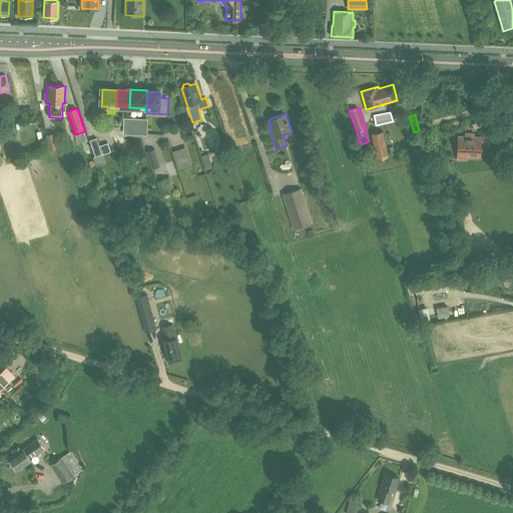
[(147,135),(148,119),(124,118),(123,134),(147,135)]
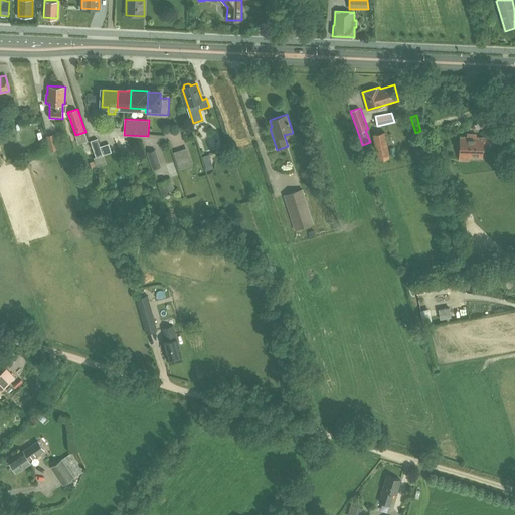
[(424,124),(423,124),(424,135),(425,135),(425,136),(433,135),(431,123),(428,123),(424,124)]
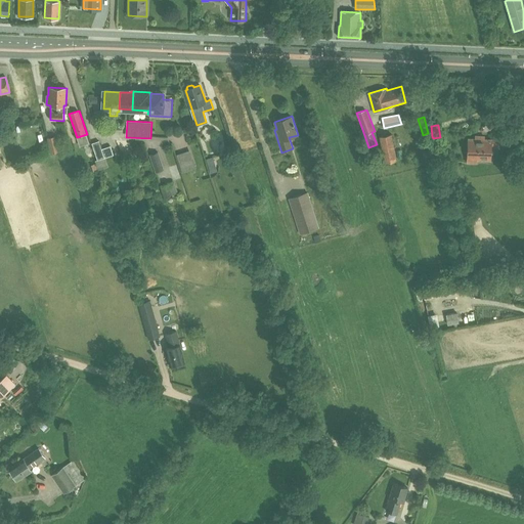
[(384,163),(396,161),(392,133),(379,135),(384,163)]
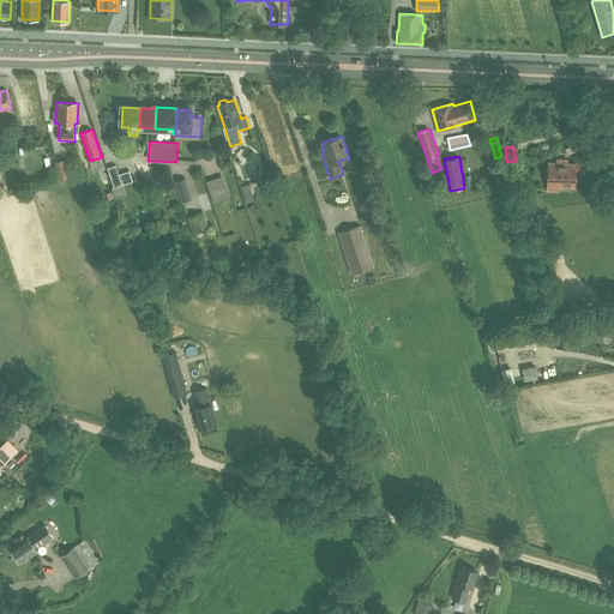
[(588,172),(589,157),(579,157),(579,163),(567,163),(567,160),(558,160),(558,163),(548,162),(547,190),(559,191),(559,187),(575,188),(576,170),(588,172)]
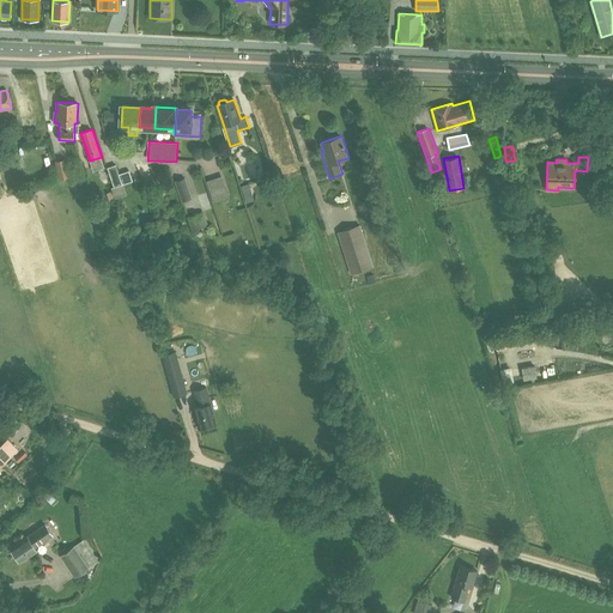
[(60,180),(70,177),(66,158),(55,161),(60,180)]
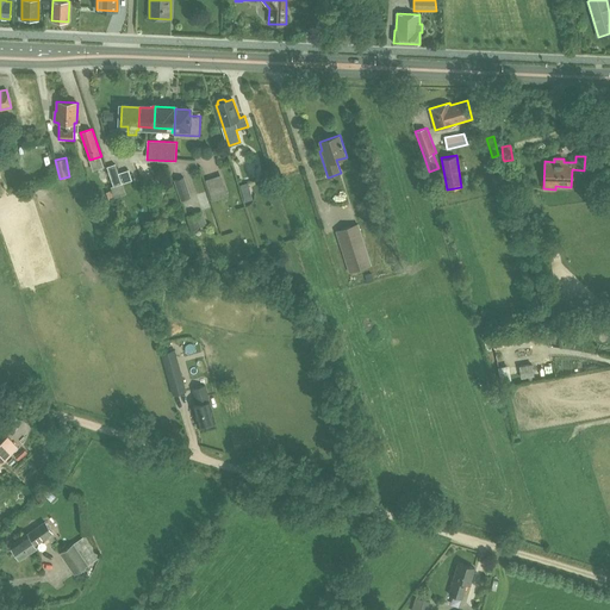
[(119,173),(116,163),(107,167),(113,186),(111,187),(114,198),(126,194),(123,184),(132,180),(129,169),(119,173)]
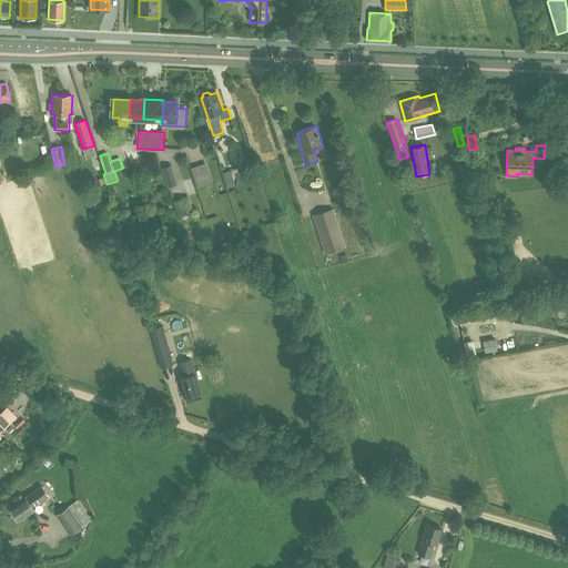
[(474,166),(472,166),(473,171),(479,170),(479,171),(484,170),(484,168),(485,168),(484,159),(479,159),(473,160),(474,166)]
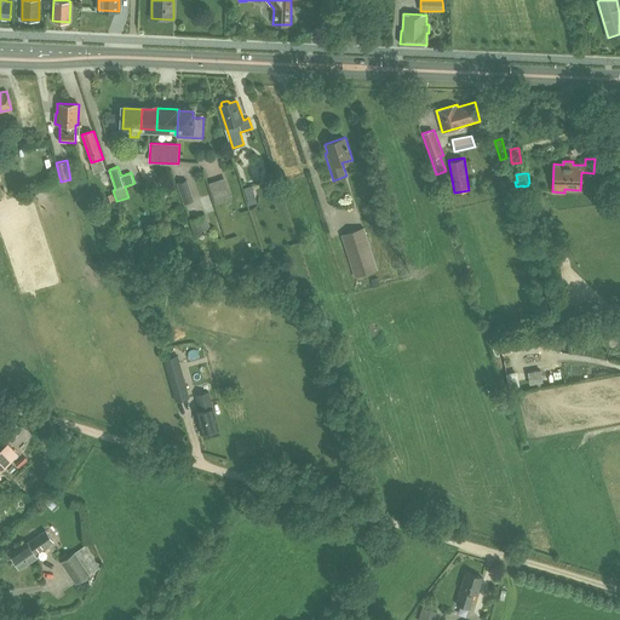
[(227,177),(210,183),(216,204),(233,199),(227,177)]
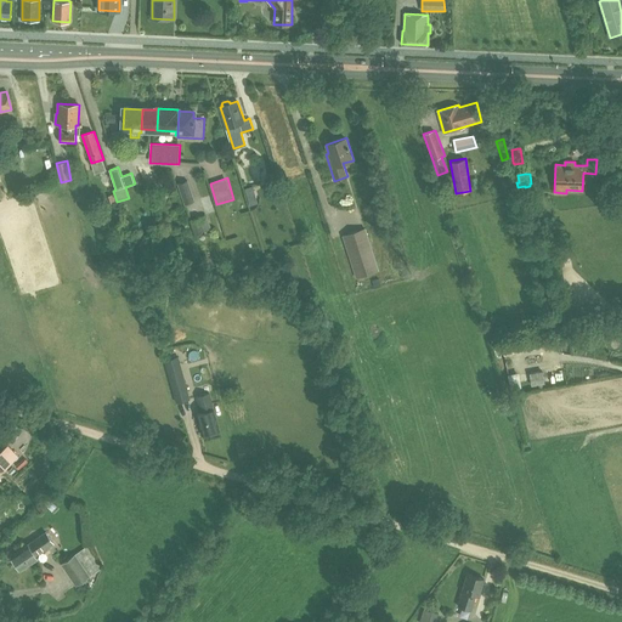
[(185,205),(196,202),(188,180),(177,184),(185,205)]
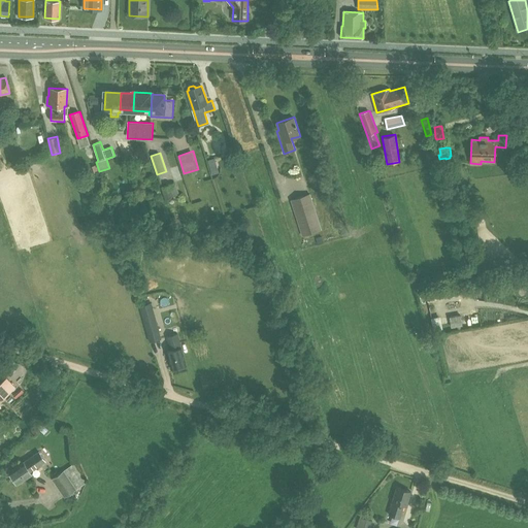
[(165,199),(173,196),(169,184),(161,187),(165,199)]
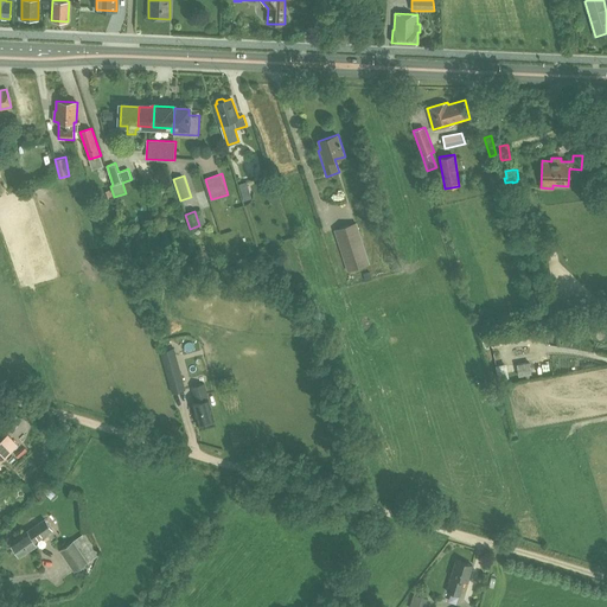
[(347,272),(370,263),(357,222),(333,230),(347,272)]
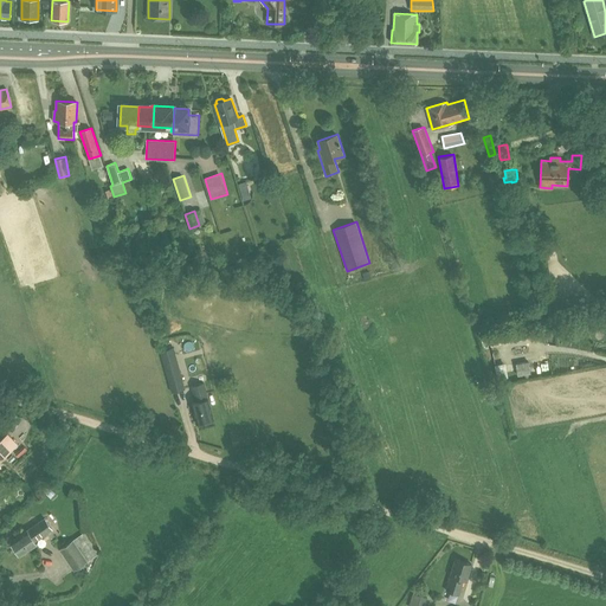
[(490,326),(502,323),(517,321),(516,313),(489,317),(490,326)]
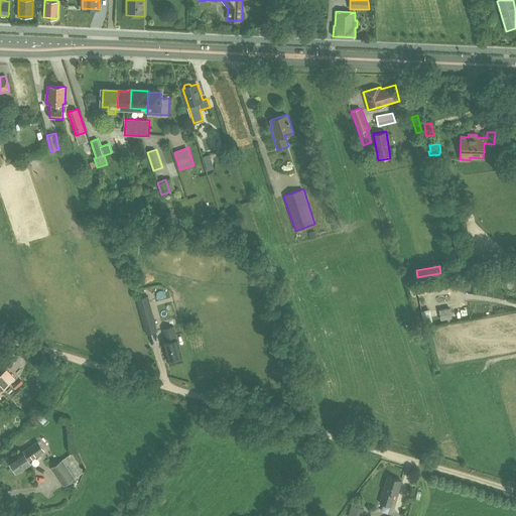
[(293,276),(295,282),(303,280),(301,274),(293,276)]
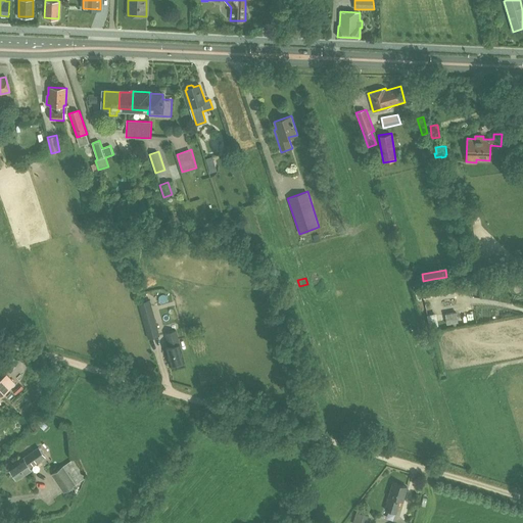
[(267,307),(268,306),(276,304),(273,290),(262,290),(267,307)]
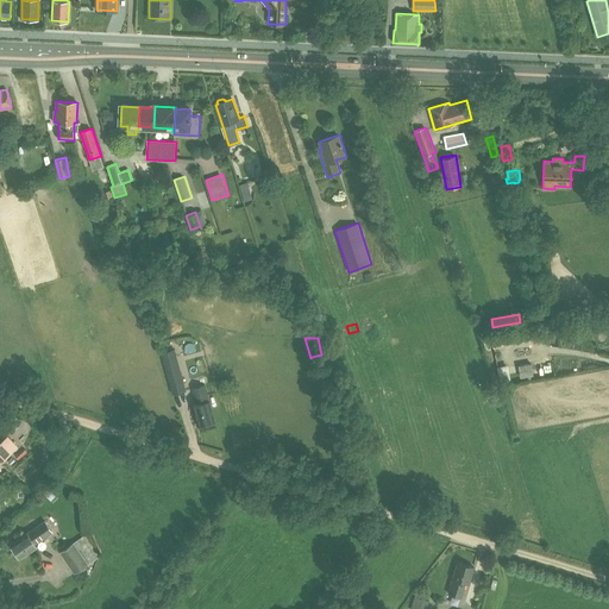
[(186,391),(174,350),(161,353),(174,395),(186,391)]
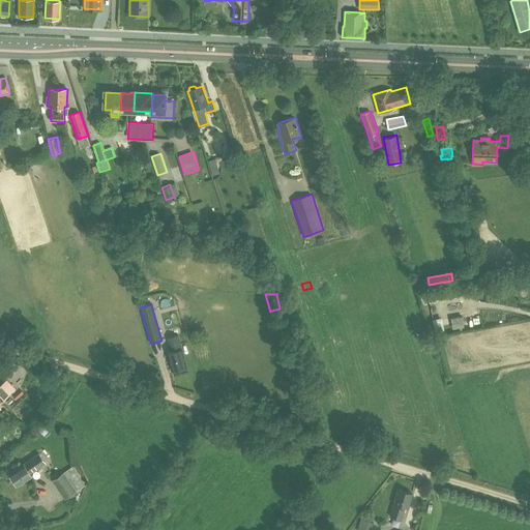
[(452,328),(464,327),(463,316),(450,318),(452,328)]
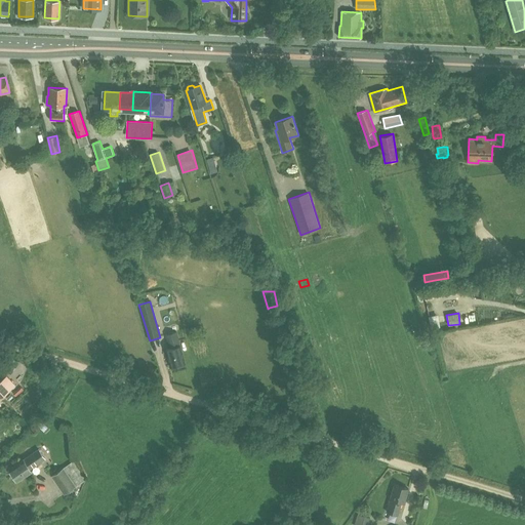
[(171,366),(185,363),(180,346),(176,331),(166,334),(170,349),(166,350),(171,366)]
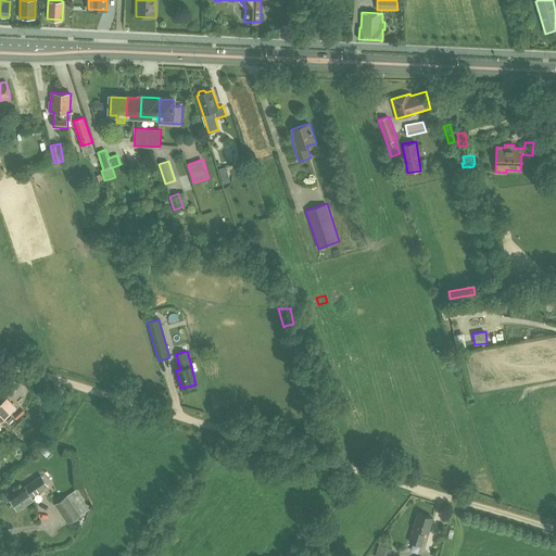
[(0,420),(1,422),(17,408),(8,397),(0,404),(0,420)]
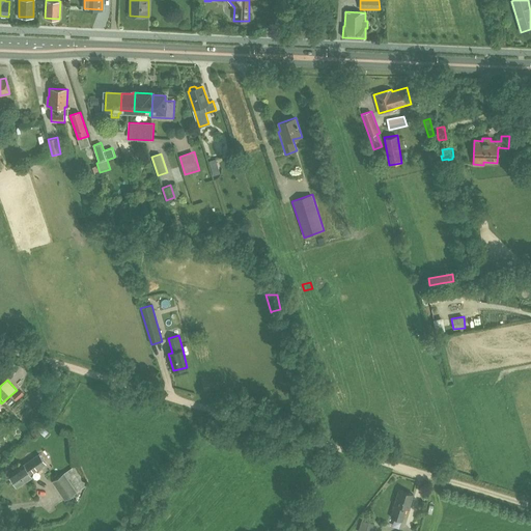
[(43,467),(47,464),(39,453),(35,456),(24,465),(24,464),(9,474),(18,487),(32,477),(31,474),(43,467)]
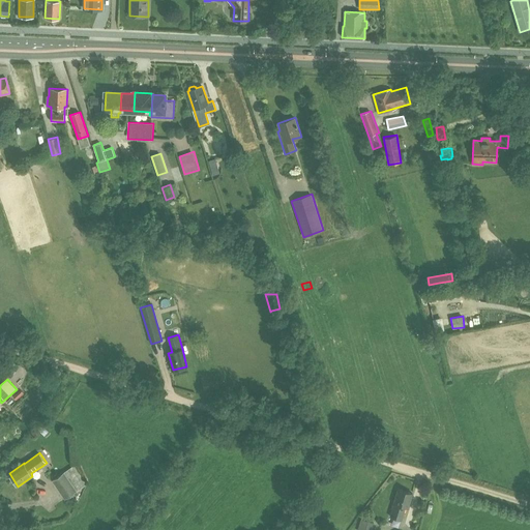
[(64,499),(86,486),(72,466),(52,480),(64,499)]
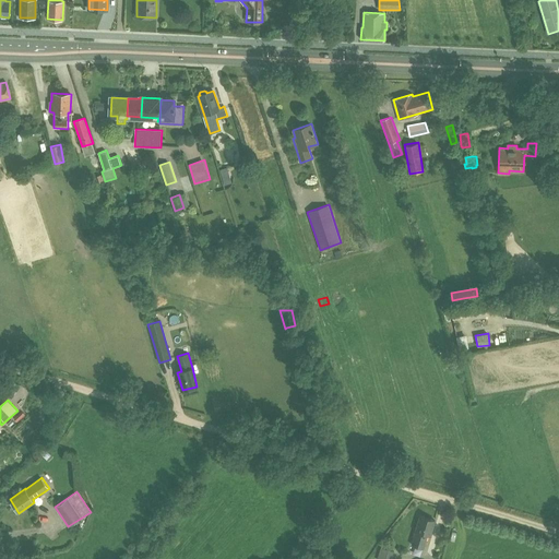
[(431,535),(436,520),(420,515),(416,531),(415,531),(412,545),(424,548),(428,535),(431,535)]
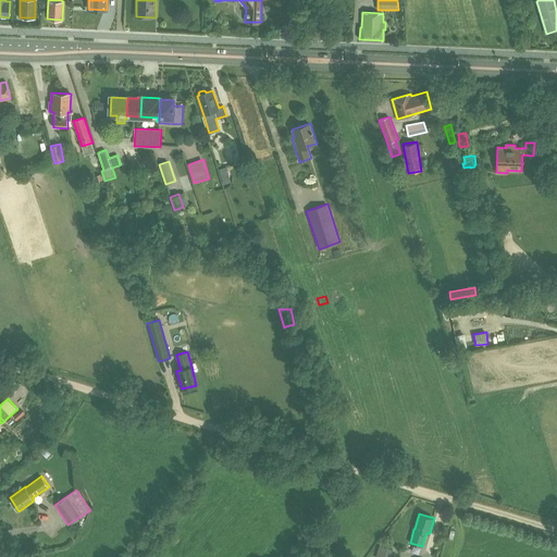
[(391,556),(393,548),(380,545),(375,556),(391,556)]
